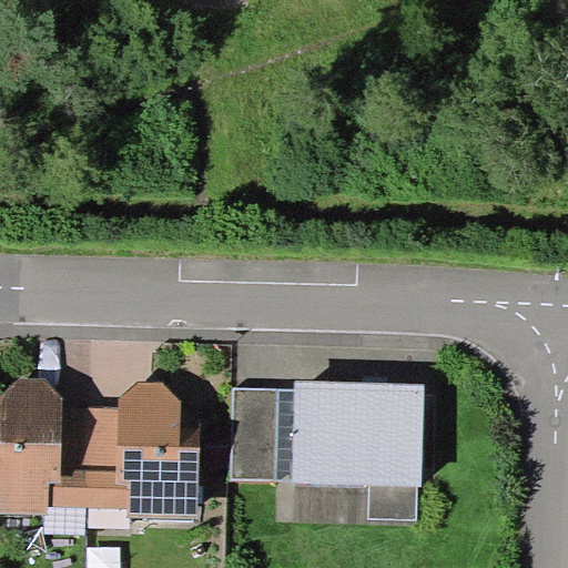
[(19,377),(1,395),(1,423),(1,432),(0,442),(0,513),(48,514),(48,507),(88,507),(92,408),(62,407),(63,397),(44,377),(19,377)]
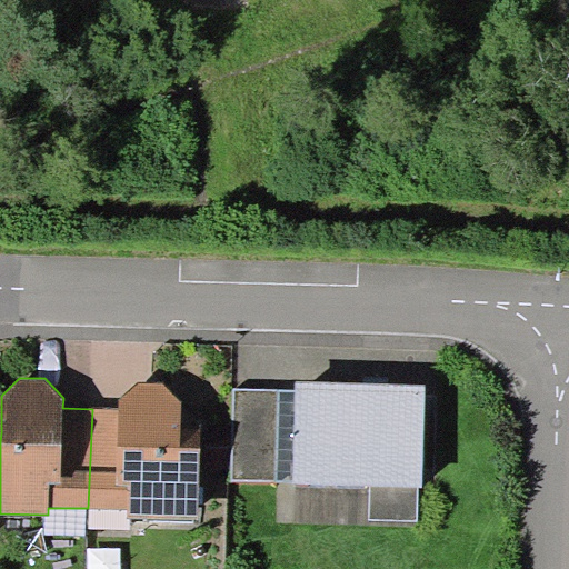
[(422,487),(426,386),(296,381),(296,390),(292,481),(371,486),(419,487),(422,487)]
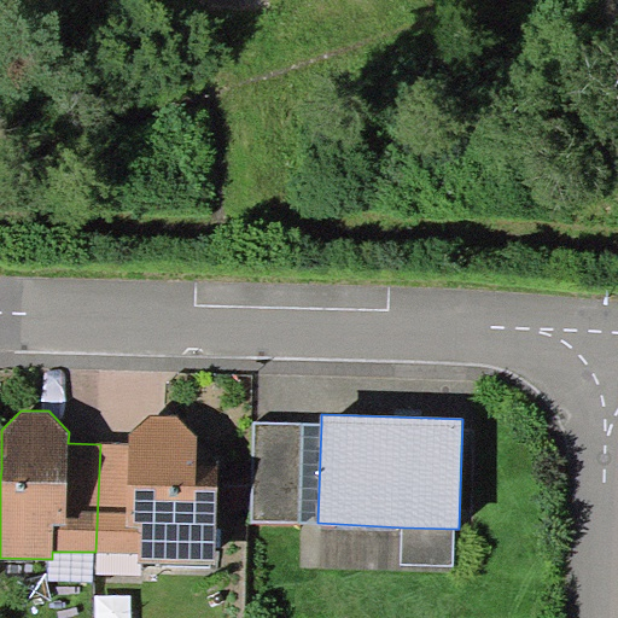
[(129,444),(100,444),(95,552),(139,552),(139,559),(216,559),(217,487),(197,485),(197,467),(197,455),(198,437),(179,418),(149,417),(129,432),(129,444)]
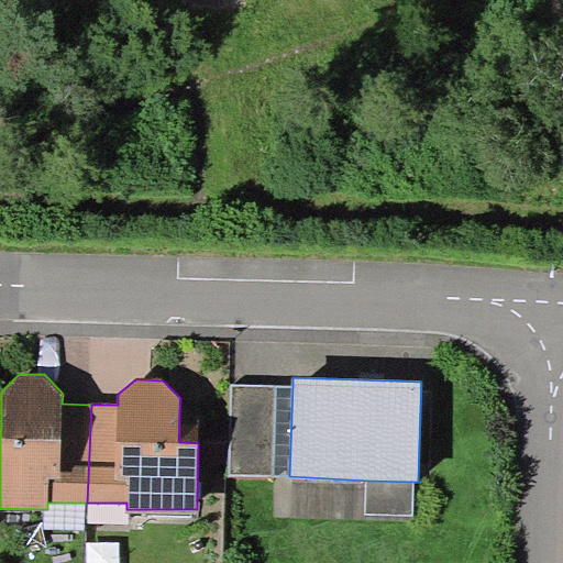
[(276,385),(232,385),(230,474),(273,476),(276,385)]
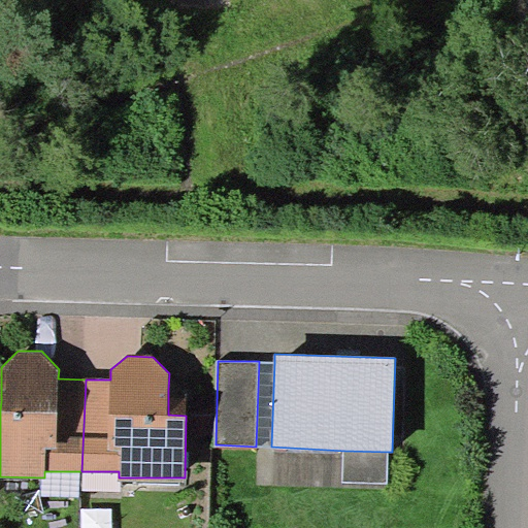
[(256,447),(271,447),(274,362),(259,361),(256,447)]
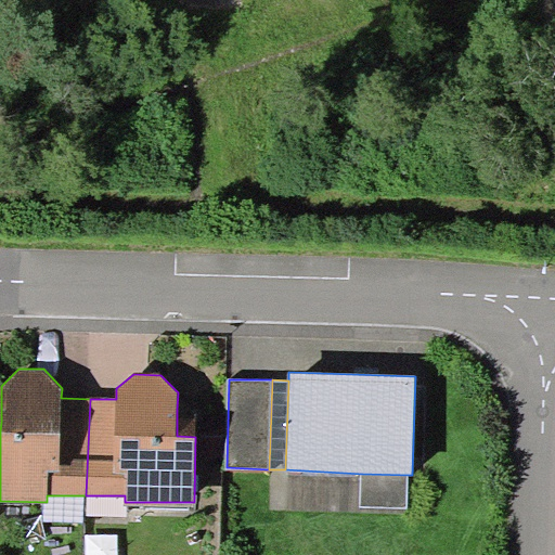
[(196,410),(177,409),(177,420),(177,436),(195,437),(196,410)]
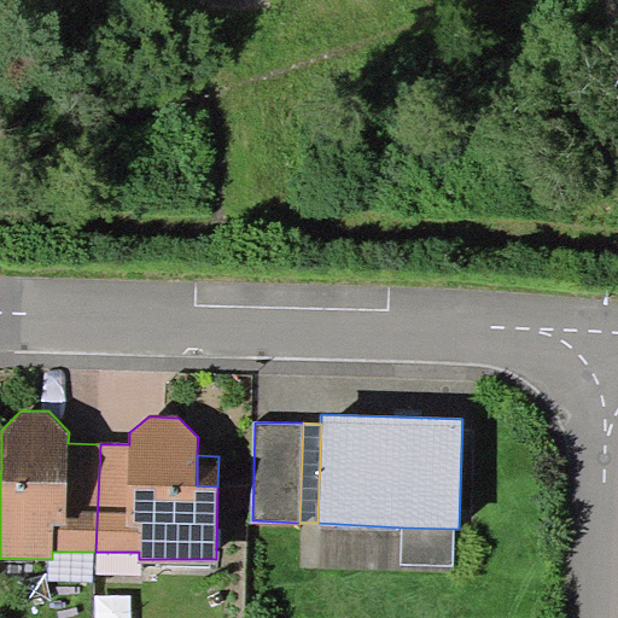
[(454,565),(455,529),(403,528),(402,564),(454,565)]
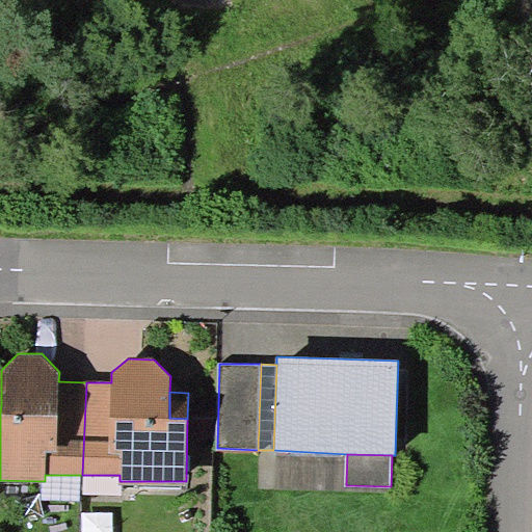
All buildings are outlined.
